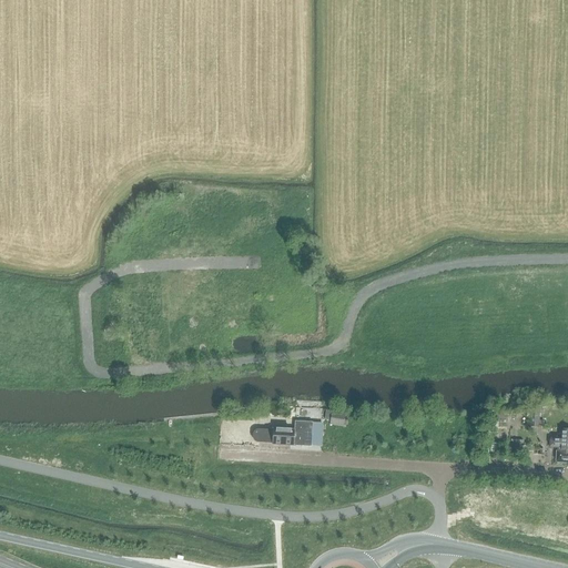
[(539,421),(539,406),(530,405),(528,425),(543,426),(544,421),(539,421)]
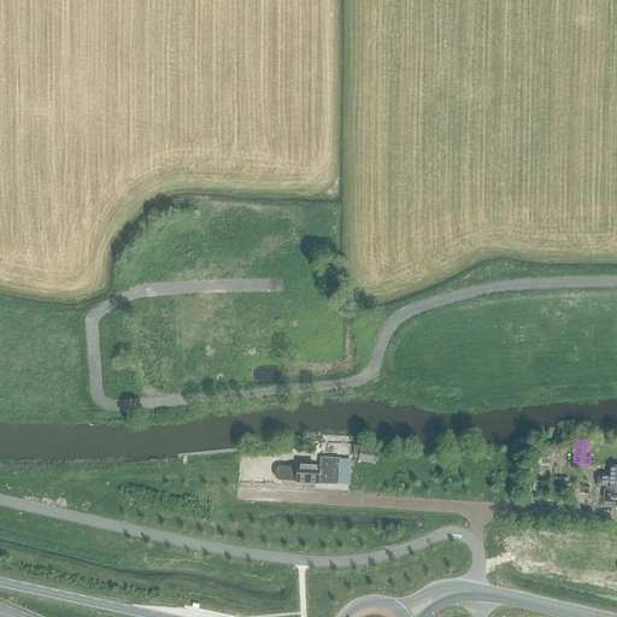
[(358,456),(358,462),(372,463),(374,448),(353,446),(352,454),(358,456)]
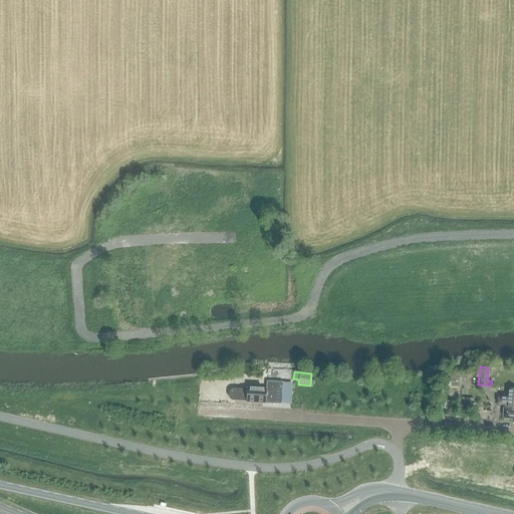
[(281,404),(281,382),(267,381),(266,390),(246,389),(246,390),(233,390),(231,390),(230,392),(229,394),(229,397),(230,399),(231,400),(233,401),(246,401),(246,402),(281,404)]
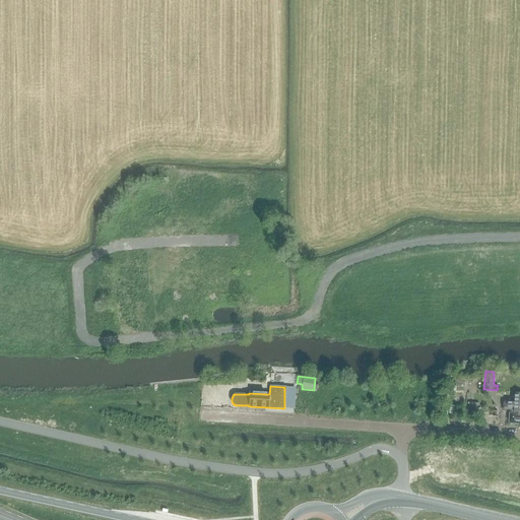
[(509,423),(519,423),(519,393),(514,393),(513,401),(512,401),(512,403),(505,403),(505,408),(512,409),(512,411),(509,411),(509,423)]
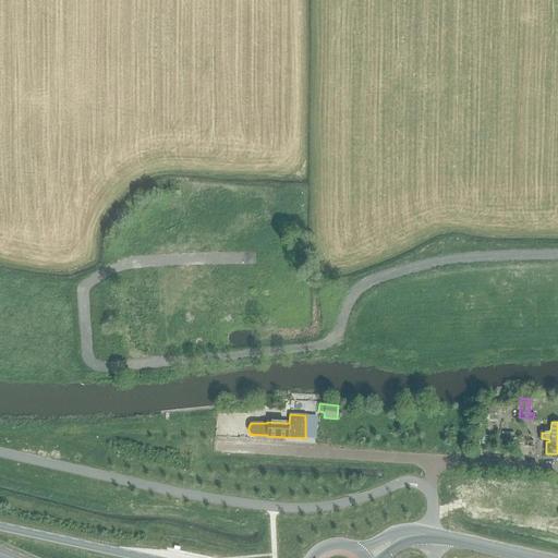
[(510,435),(498,434),(497,441),(509,443),(510,435)]
